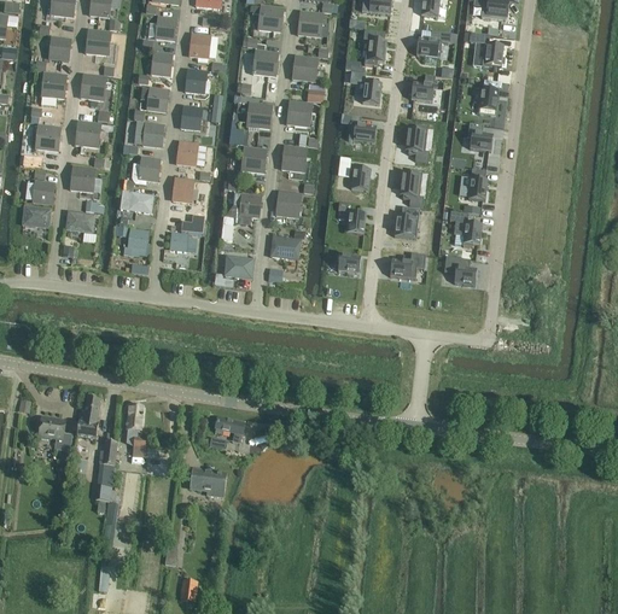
[(52,0),(51,15),(74,17),(75,0),(52,0)]
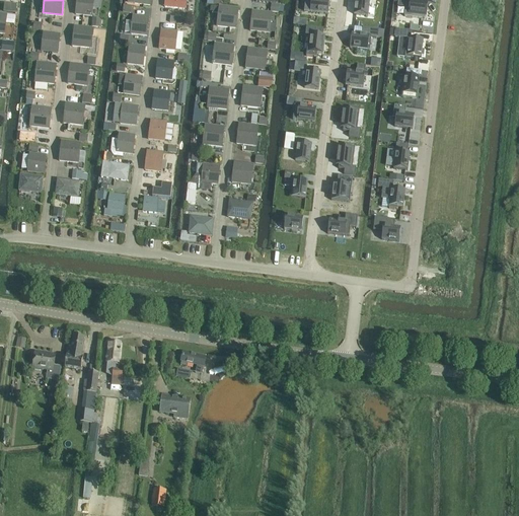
[(77,0),(76,12),(91,14),(92,0),(77,0)]
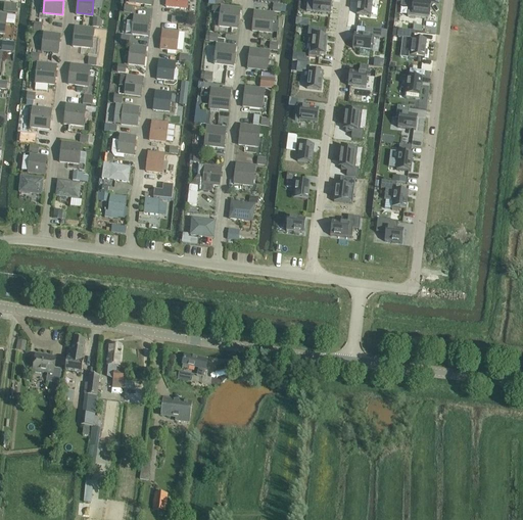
[(307,0),(306,8),(330,11),(332,0),(307,0)]
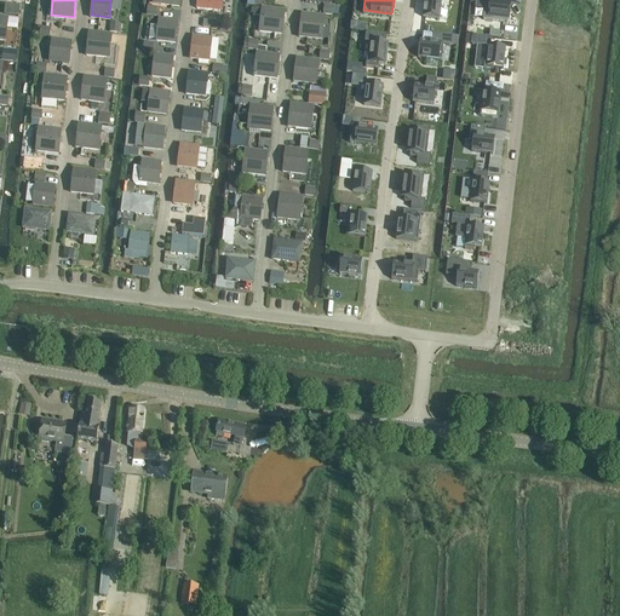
[(424,0),(423,15),(440,16),(441,0),(424,0)]
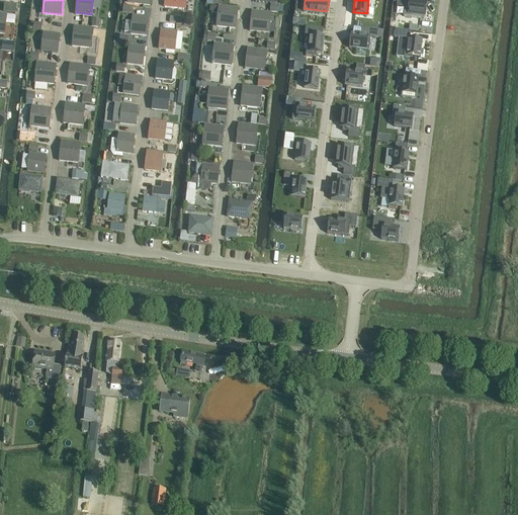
[(397,0),(397,4),(404,5),(403,13),(424,16),(424,14),(425,14),(427,0),(397,0)]
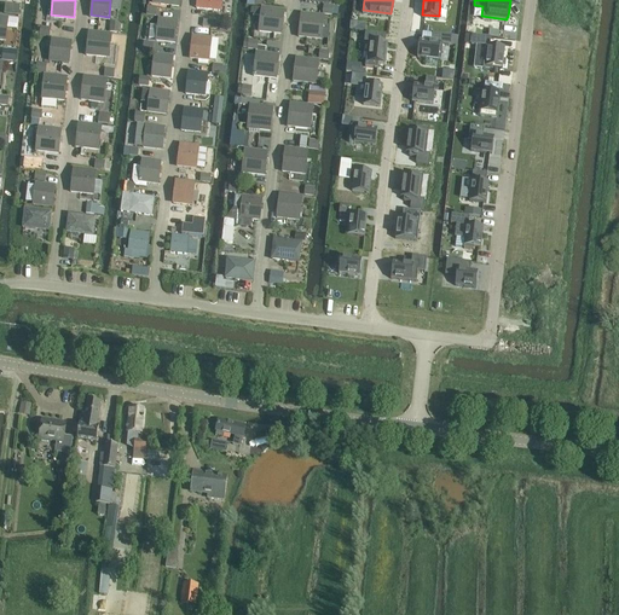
[(5,1),(4,11),(18,12),(19,3),(5,1)]
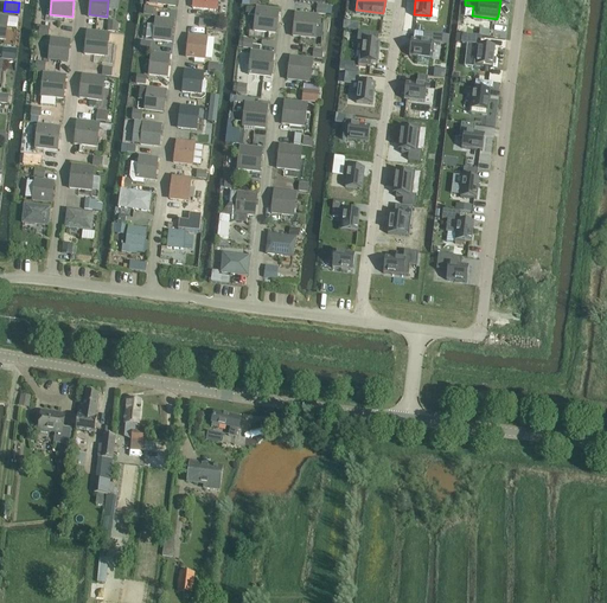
[(257,5),(254,27),(276,31),(279,8),(257,5)]
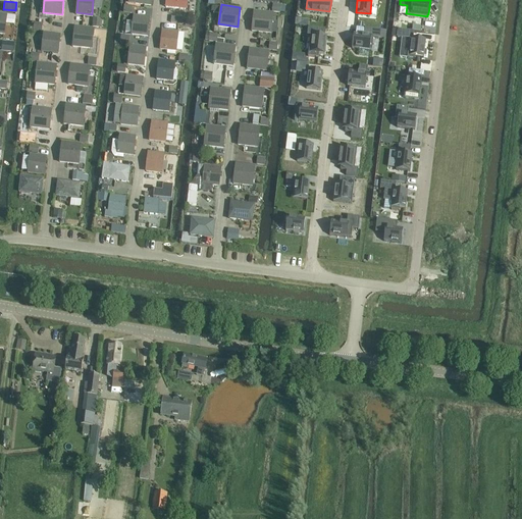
[(254,9),(252,29),(270,31),(272,11),(254,9)]
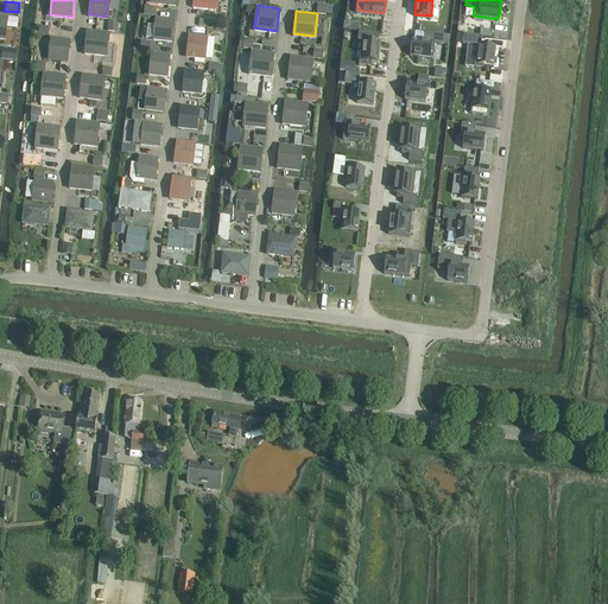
[(156,17),(153,37),(172,39),(175,18),(156,17)]
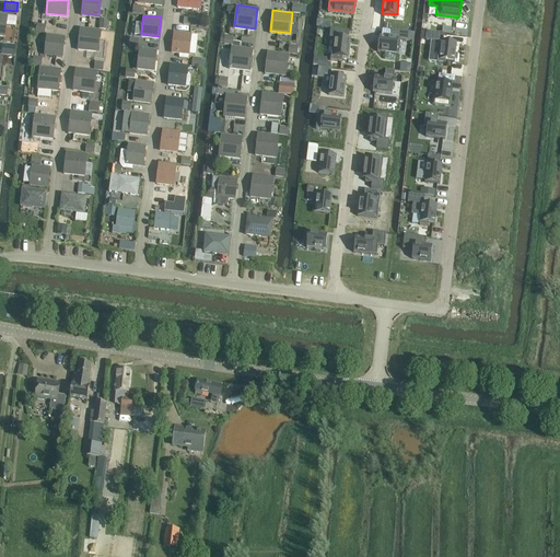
[(80,26),(78,47),(98,49),(101,28),(80,26)]
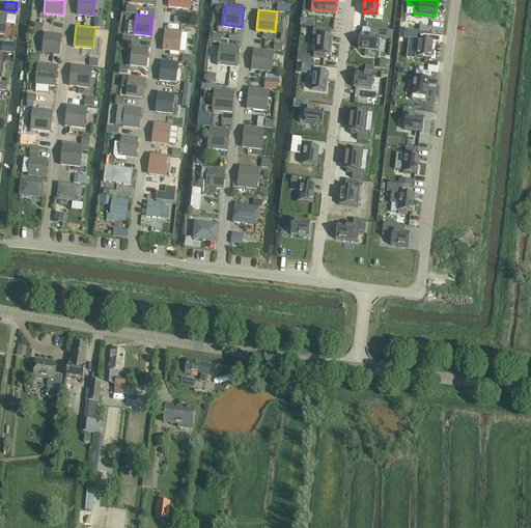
[(313,25),(312,33),(315,33),(313,55),(324,56),(325,52),(330,52),(332,34),(323,33),(324,26),(313,25)]
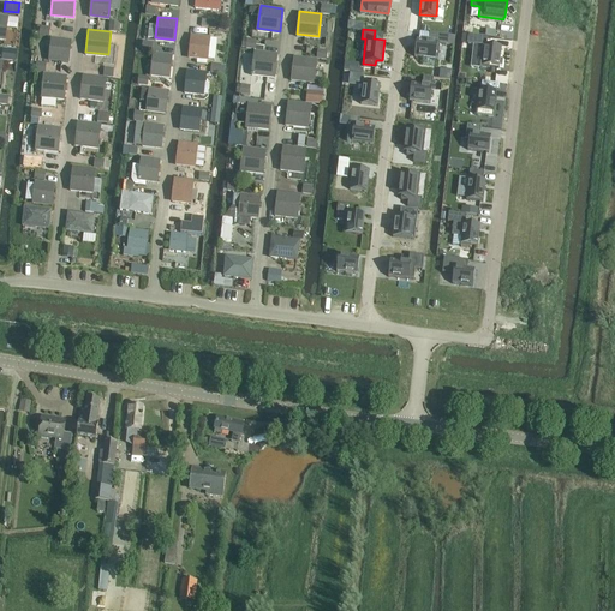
[(417,37),(415,54),(437,57),(440,41),(448,42),(449,33),(429,30),(429,39),(417,37)]
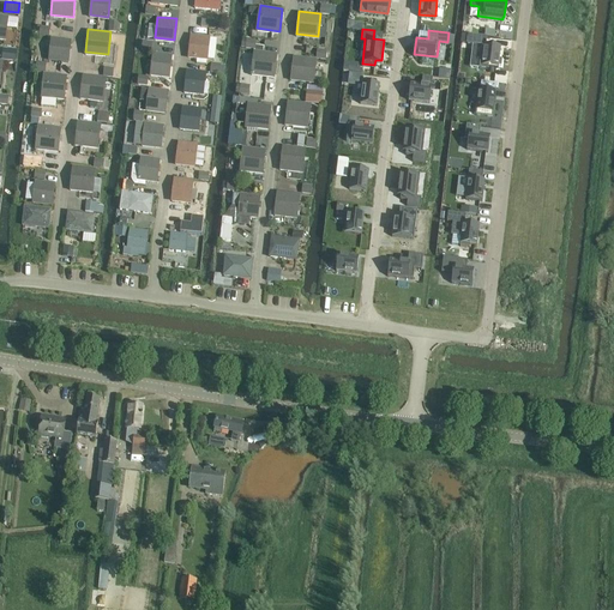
[(468,31),(467,41),(473,42),(470,64),(479,65),(488,66),(488,64),(498,65),(499,62),(501,62),(501,56),(499,55),(500,44),(486,42),(487,34),(485,34),(468,31)]
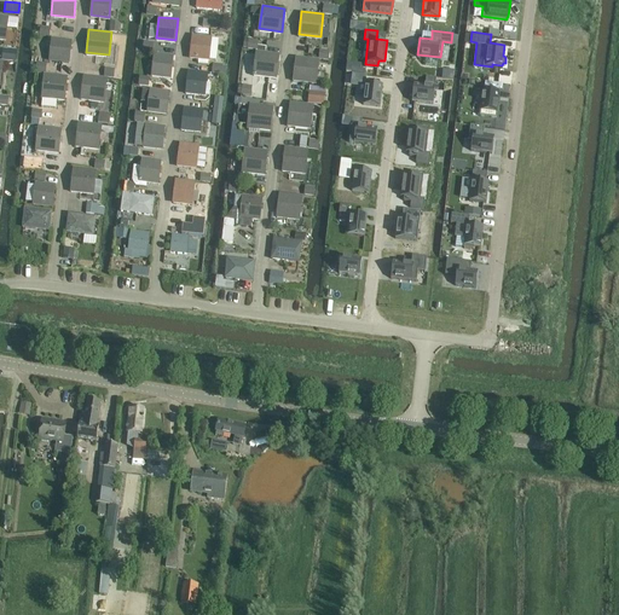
[(192,34),(190,56),(209,58),(212,36),(192,34)]
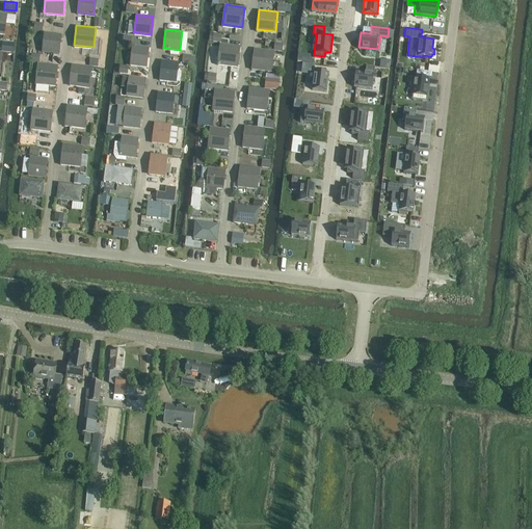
[(45,31),(43,50),(59,52),(61,33),(45,31)]
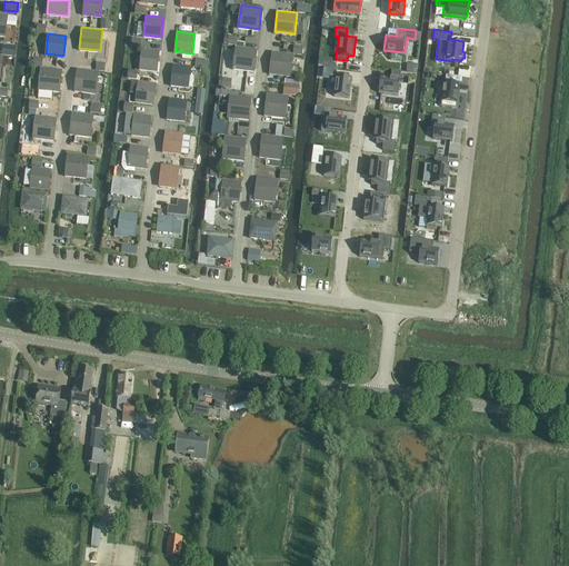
[(2,43),(1,53),(12,55),(13,45),(2,43)]
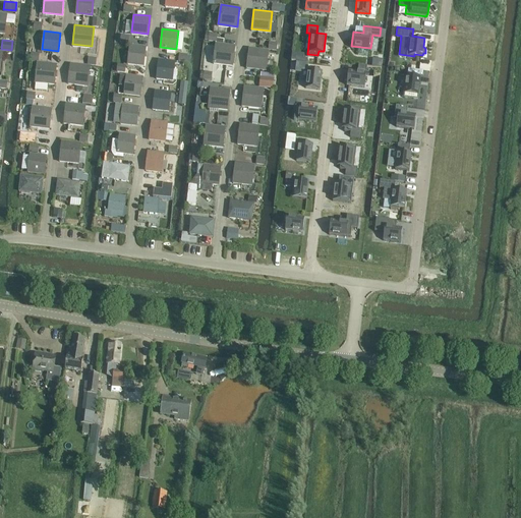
[(270,40),(269,48),(277,49),(278,41),(270,40)]
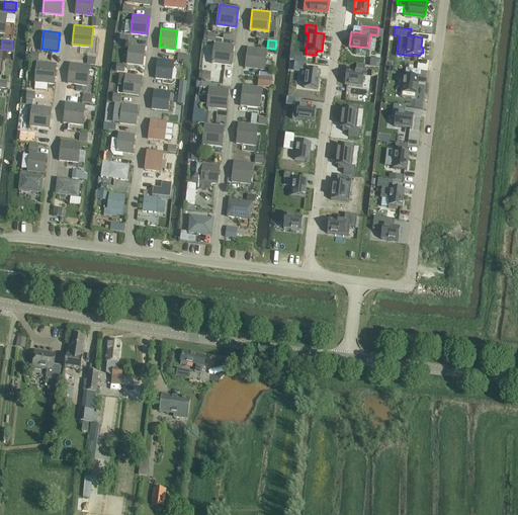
[(214,41),(212,61),(231,64),(234,45),(214,41)]
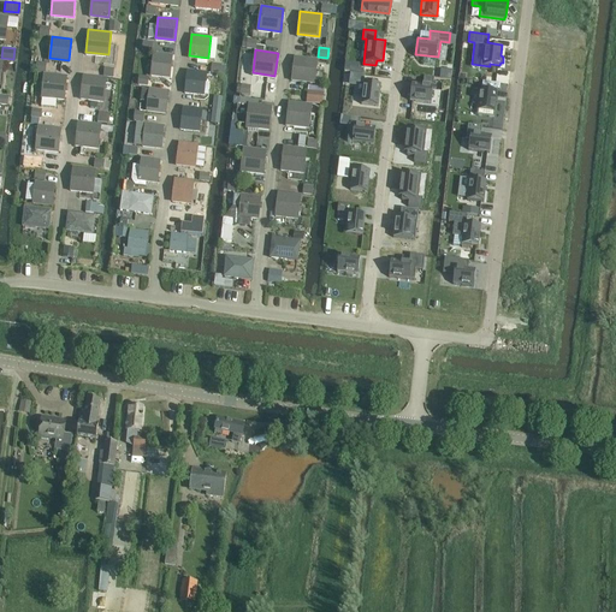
[(154,52),(152,72),(170,75),(172,54),(154,52)]
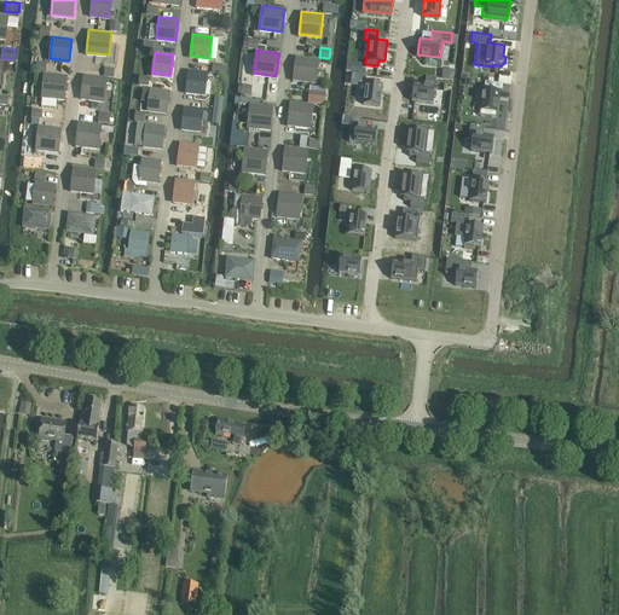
[(296,56),(293,79),(316,81),(318,58),(296,56)]
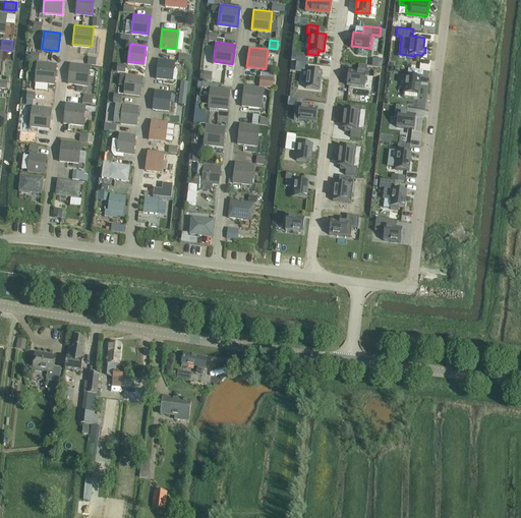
[(372,56),(371,64),(381,65),(382,57),(372,56)]
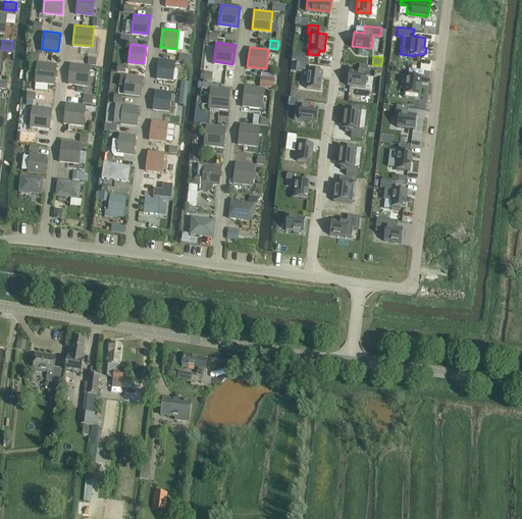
[(158,59),(156,78),(172,79),(174,60),(158,59)]
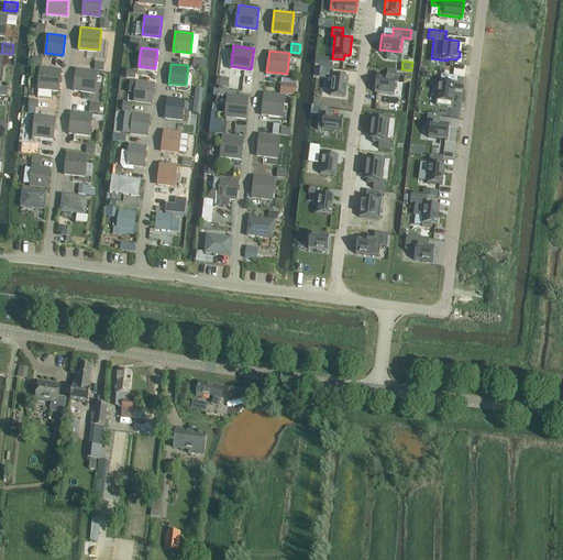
[(332,74),(333,66),(320,64),(319,72),(319,75),(326,76),(326,73),(332,74)]
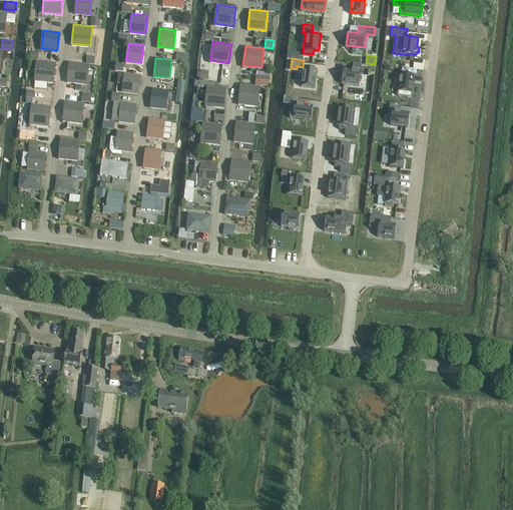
[(37,60),(35,79),(53,81),(55,62),(37,60)]
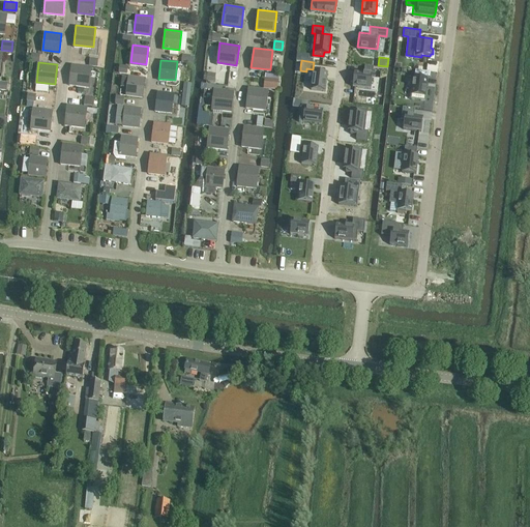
[(71,63),(69,83),(88,86),(91,66),(71,63)]
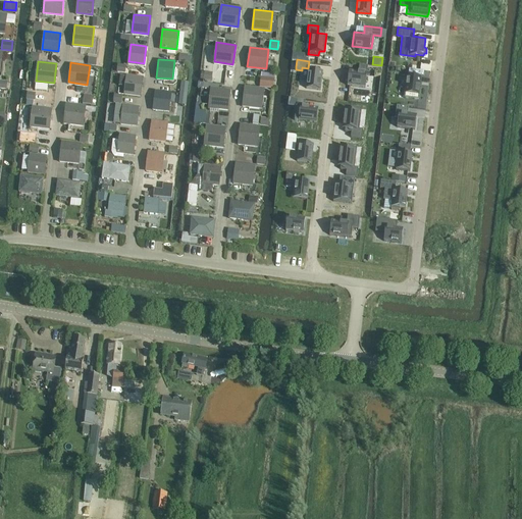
[(349,68),(348,83),(365,85),(368,64),(359,63),(358,69),(349,68)]
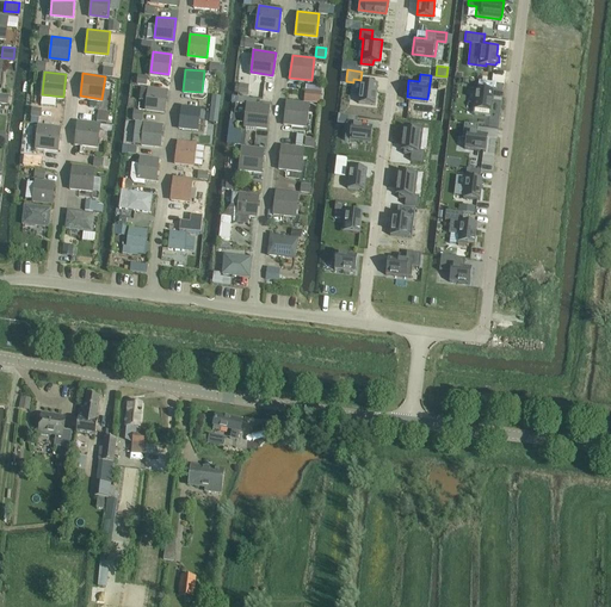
[(359,92),(358,100),(375,103),(377,81),(360,80),(359,92)]
